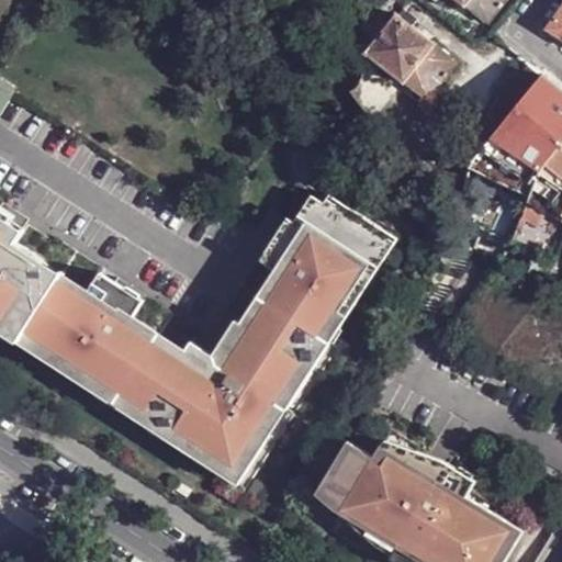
[(507,0),(470,0),(465,7),(489,25),(491,21),(507,0)]
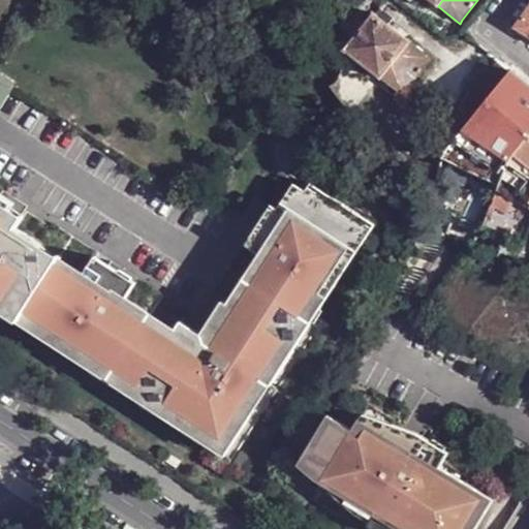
[(528,10),(517,28),(528,35),(528,10)]
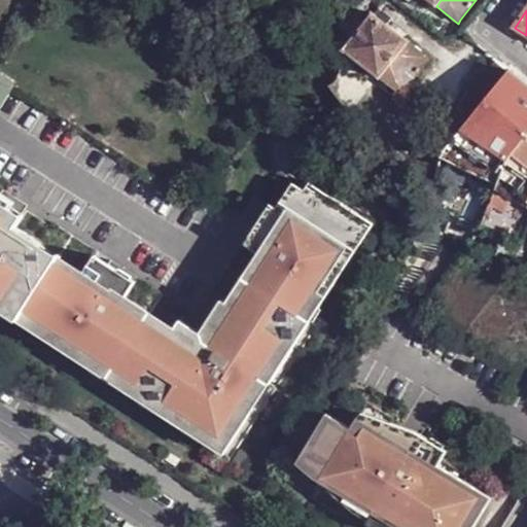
[(349,56),(380,79),(382,78),(409,44),(411,41),(373,11),(343,49),(349,56)]
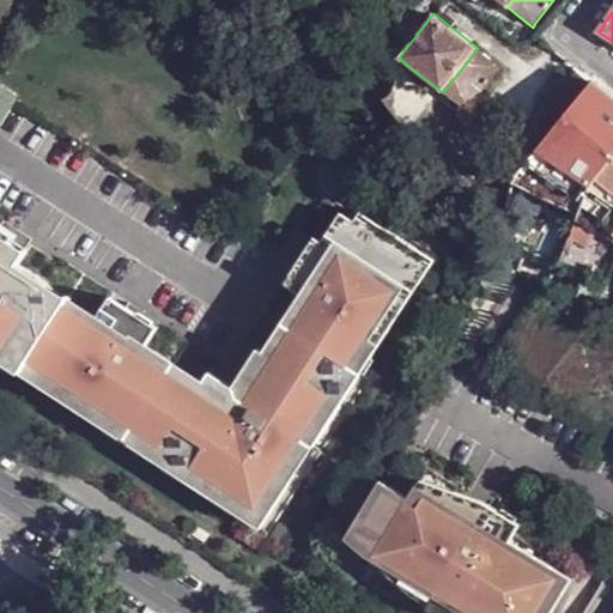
[(498,68),(475,52),(444,91),(466,110),(467,109),(498,68)]
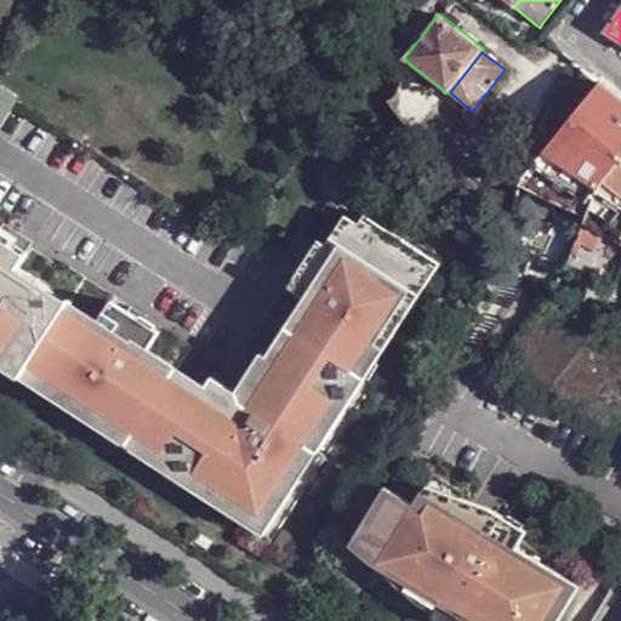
[(564,101),(579,113),(593,98),(604,85),(588,73),(564,101)]
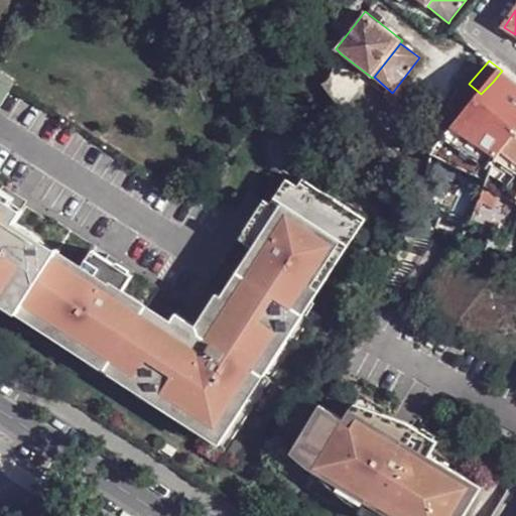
[(452,127),(492,160),(495,156),(515,132),(515,96),(493,82),(481,94),(464,113),(452,127)]
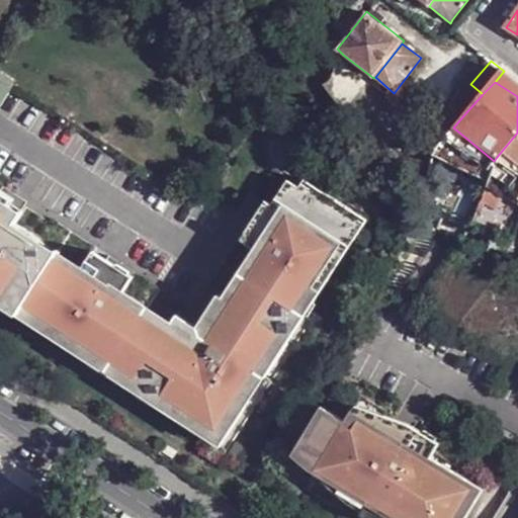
[(483,94),(470,84),(452,103),(465,113),(483,94)]
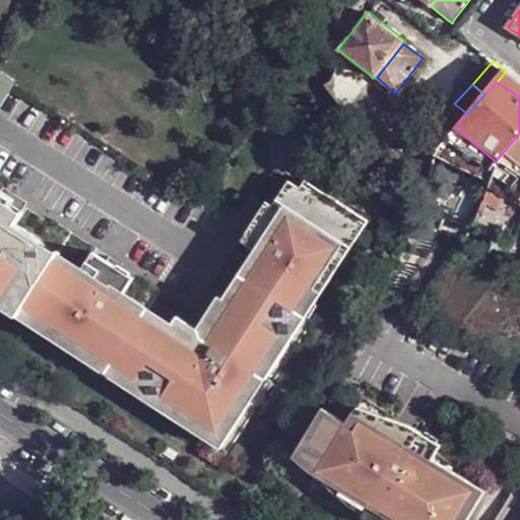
[(482,177),(496,161),(455,128),(437,149),(435,151),(482,177)]
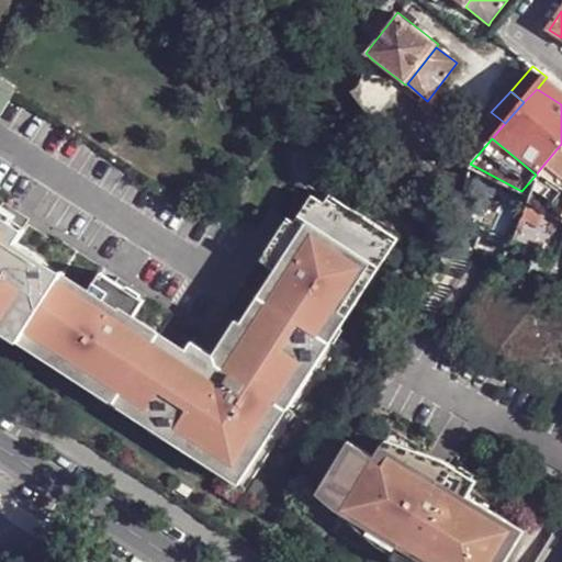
[(561,144),(539,170),(561,187),(561,144)]
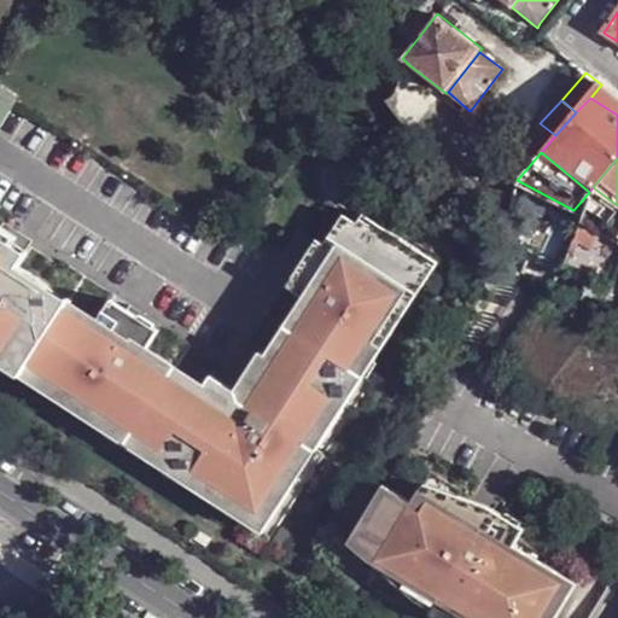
[(617,223),(617,221),(617,205),(593,187),(586,207),(617,223)]
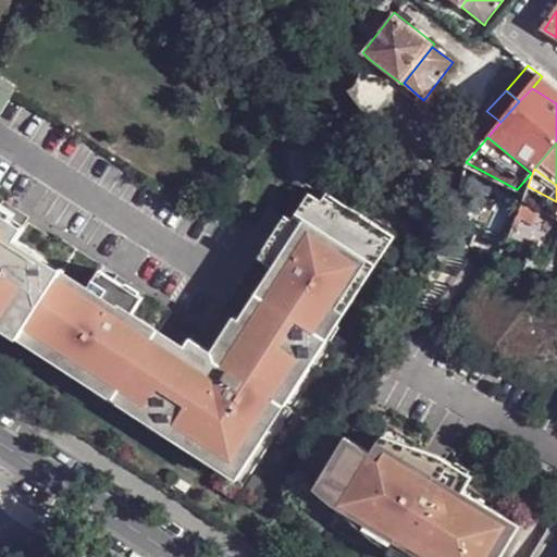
[(528,188),(521,201),(556,218),(556,199),(556,201),(528,186),(528,188)]
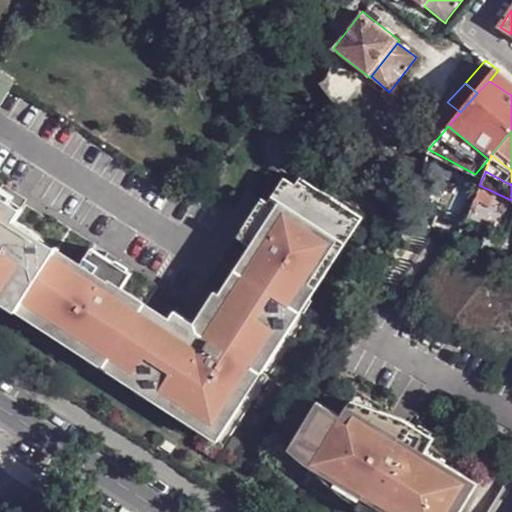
[(248,247),(233,271),(282,302),(337,213),(308,195),(313,188),(290,174),(285,181),(275,175),(260,201),(264,203),(256,215),(250,211),(233,238),(248,247)]
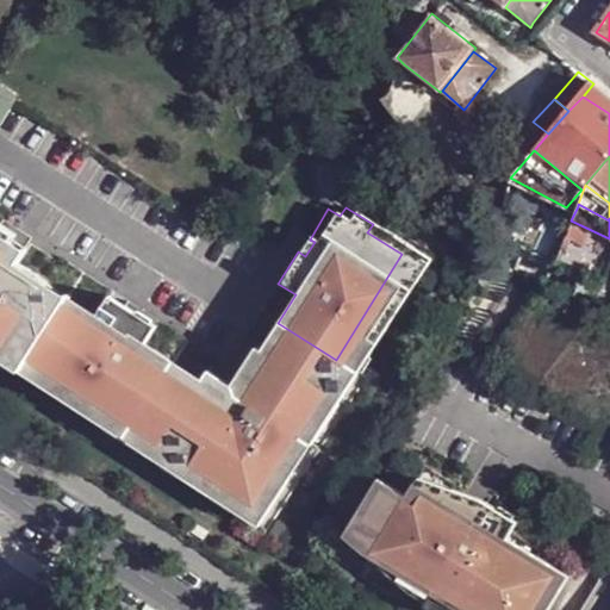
[(0,253),(8,240),(0,234),(0,349),(22,363),(49,321),(27,306),(39,286),(11,268),(14,263),(0,253)]
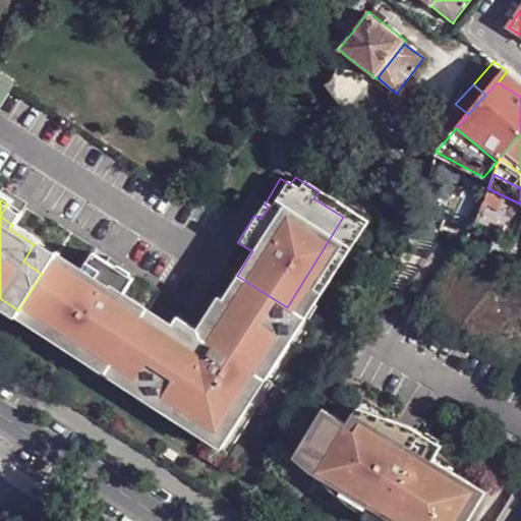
[(78,272),(53,256),(42,274),(18,310),(108,367),(145,309),(120,295),(126,285),(99,269),(97,272),(83,264),(78,272)]
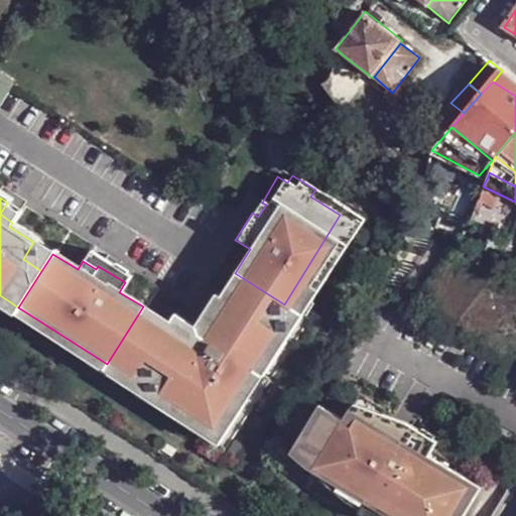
[(284,304),(235,273),(219,298),(222,300),(207,324),(200,319),(194,329),(194,339),(253,376),(256,372),(264,359),(261,357),(276,333),(269,329),(284,304)]
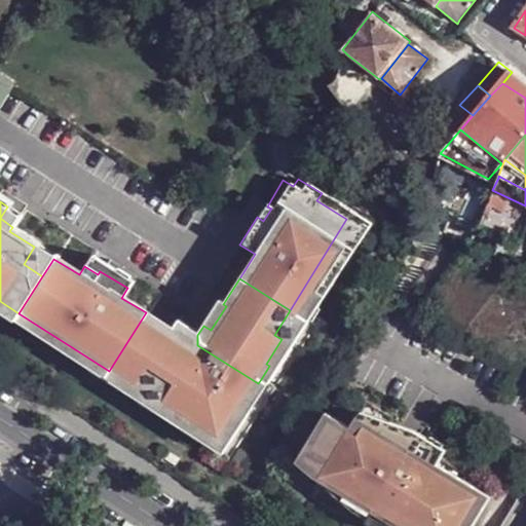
[(172,330),(146,312),(109,371),(216,438),(223,426),(229,430),(258,383),(197,345),(172,330)]
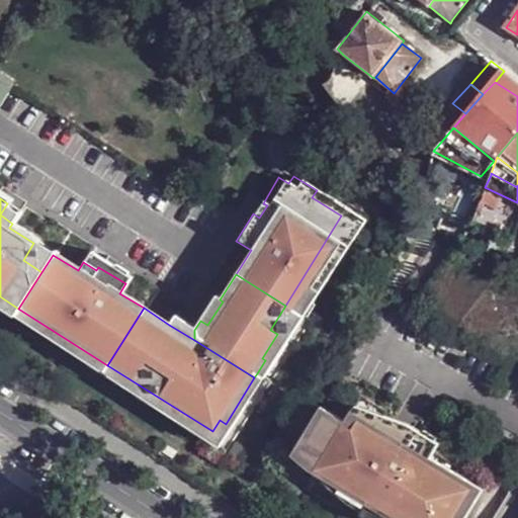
[(341,423),(318,409),(293,447),(317,462),(312,471),(338,487),(364,503),(403,441),(375,425),(350,409),(341,423)]
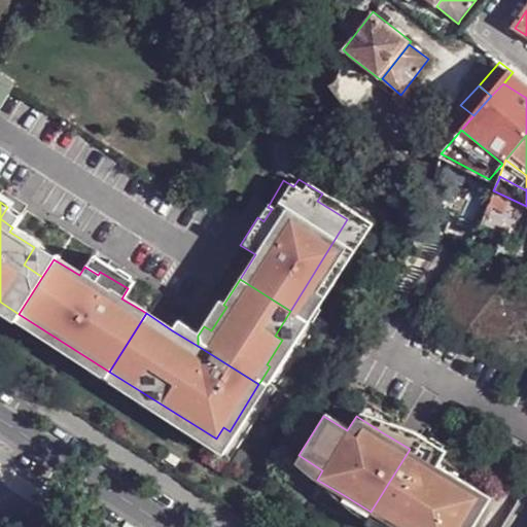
[(386,426),(382,432),(410,449),(411,447),(416,437),(405,430),(386,426)]
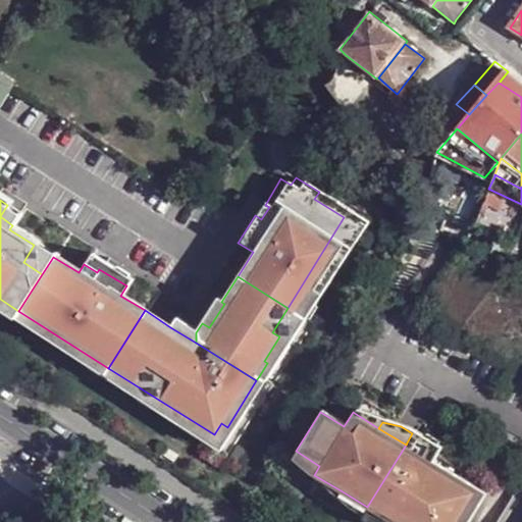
[(412,433),(407,442),(433,459),(439,451),(412,433)]
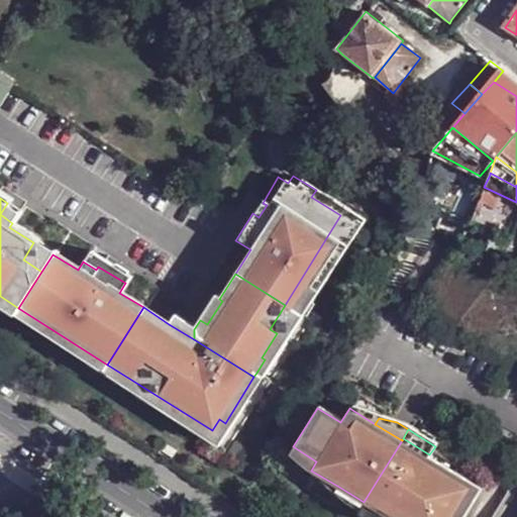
[(403,438),(402,440),(364,502),(387,516),(461,516),(478,491),(426,460),(429,454),(403,438)]
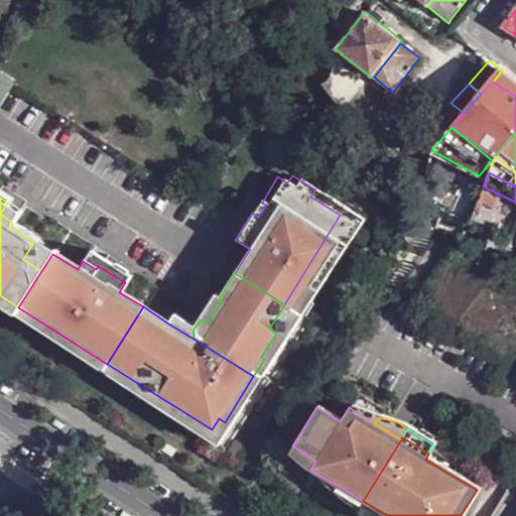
[(315,461),(292,445),(287,455),(308,474),(310,470),(315,461)]
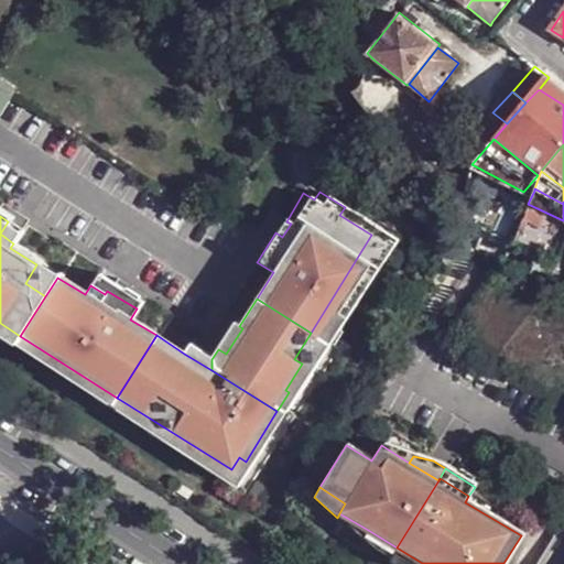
[(397,548),(368,530),(360,538),(377,552),(389,560),(397,548)]
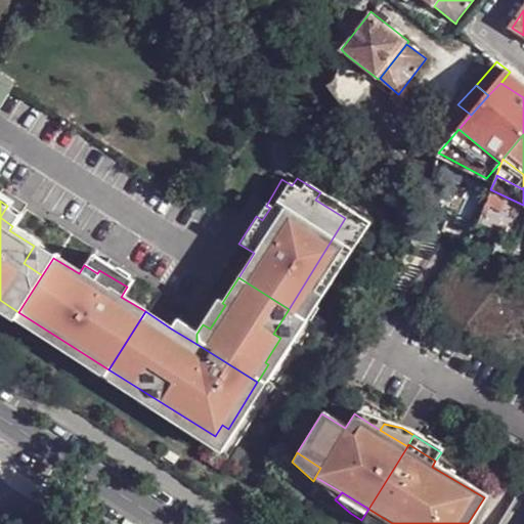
[(392,523),(368,509),(361,520),(367,523),(392,523)]
